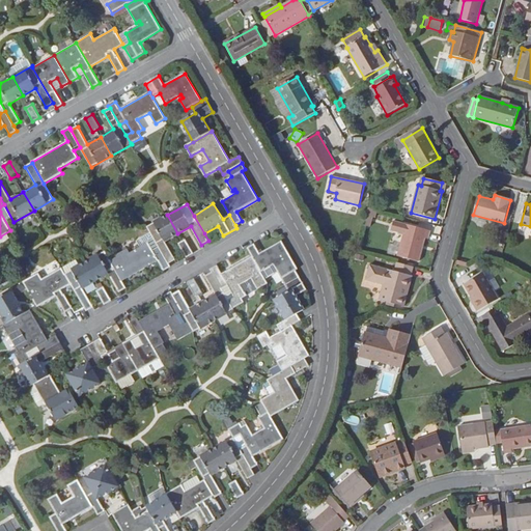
[(371,227),(374,210),(367,208),(364,226),(371,227)]
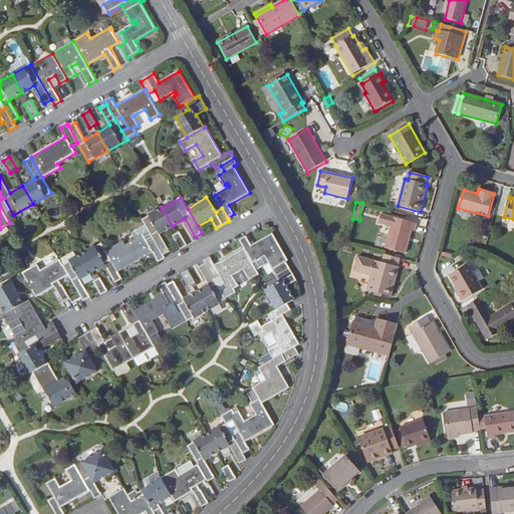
[(160,233),(172,226),(162,208),(143,220),(147,226),(154,239),(163,255),(170,252),(160,233)]
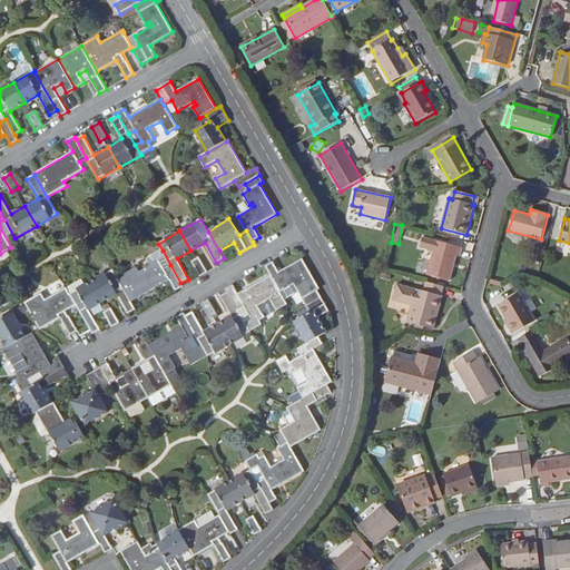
[(462,247),(436,241),(428,275),(450,281),(457,256),(460,256),(462,247)]
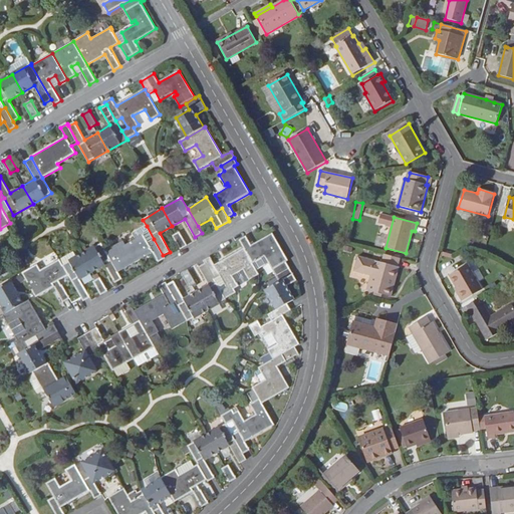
[(147,226),(134,233),(138,239),(144,236),(148,243),(154,239),(147,226)]
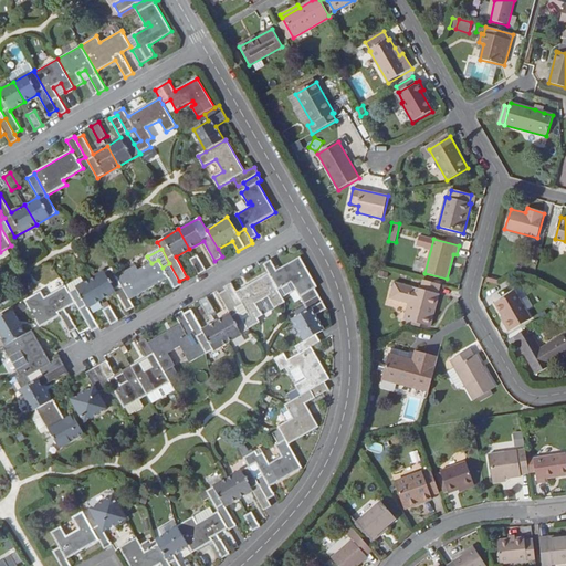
[(198,255),(190,260),(199,274),(207,270),(198,255)]
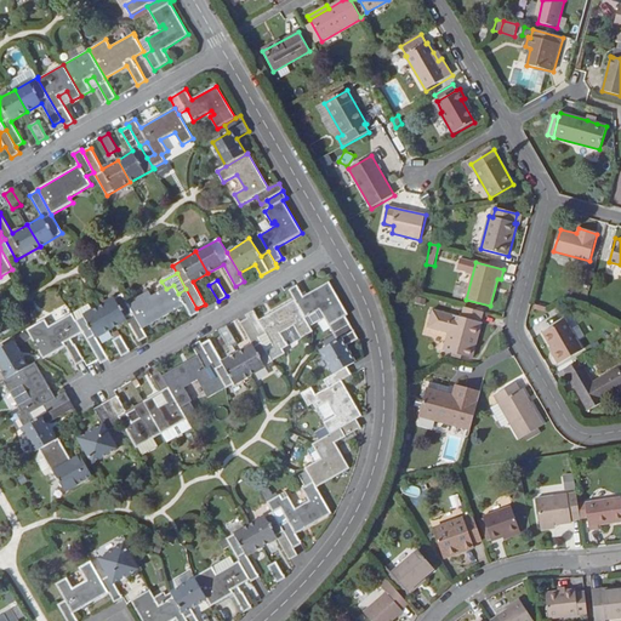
[(334,334),(349,324),(346,317),(348,315),(329,281),(305,295),(298,285),(289,290),(295,300),(305,318),(324,307),(326,311),(323,313),(334,334)]
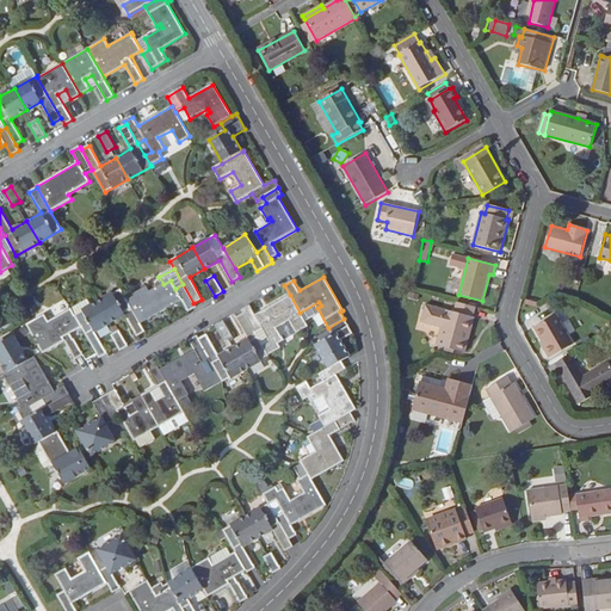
[(193,303),(183,284),(176,289),(171,281),(164,284),(150,291),(147,287),(127,298),(141,323),(181,300),(189,312),(196,307),(193,303)]
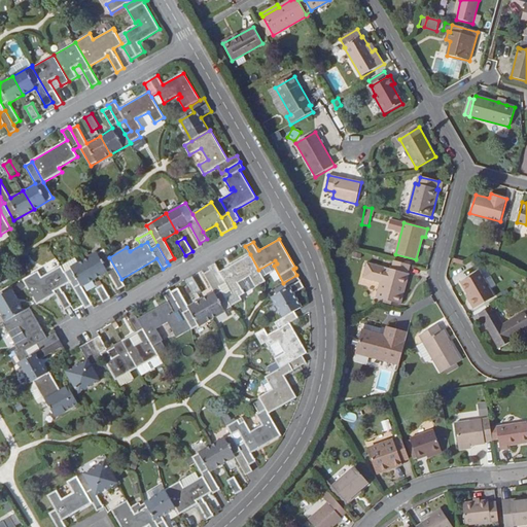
[(126,286),(121,279),(109,257),(104,249),(84,260),(95,279),(108,271),(118,290),(126,286)]
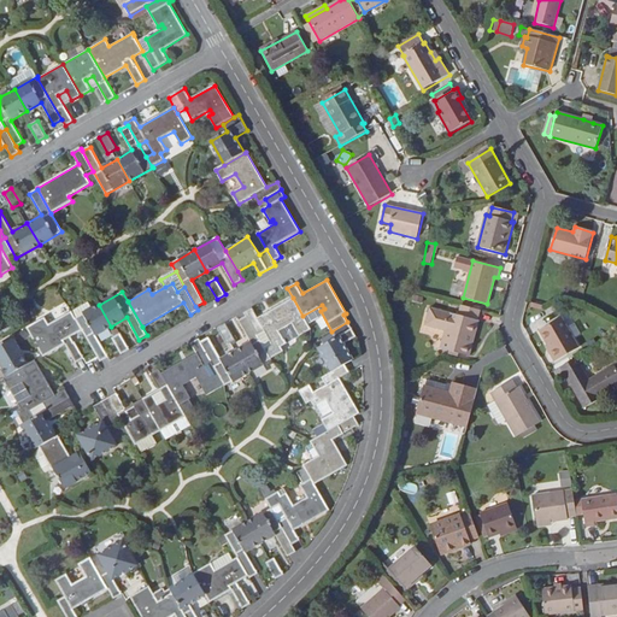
[(265,347),(271,358),(285,351),(280,345),(286,341),(280,330),(293,323),(299,334),(311,329),(303,316),(293,298),(258,318),(252,309),(245,312),(247,316),(259,336),(265,331),(272,344),(265,347)]
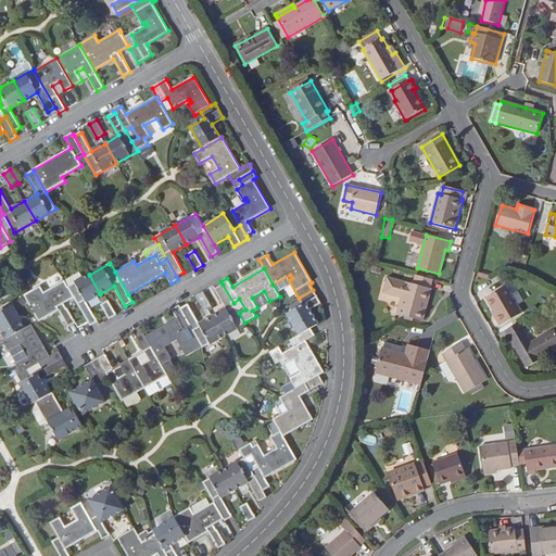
[(87,302),(100,294),(89,275),(67,287),(74,298),(90,326),(98,321),(87,302)]
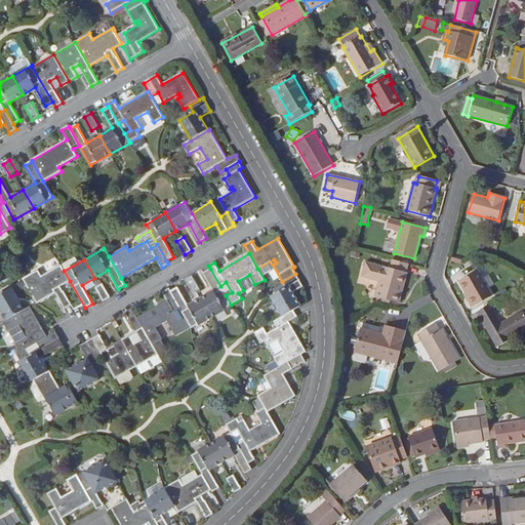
[(409,265),(399,261),(397,270),(366,261),(361,277),(378,281),(374,295),(400,303),(408,273),(407,273),(409,265)]
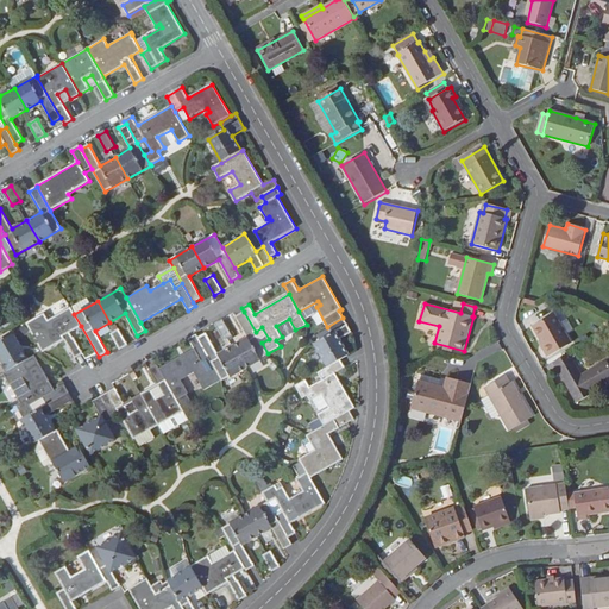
[(81,326),(74,314),(71,308),(49,321),(44,313),(26,324),(43,351),(64,339),(75,358),(83,353),(70,332),(81,326)]
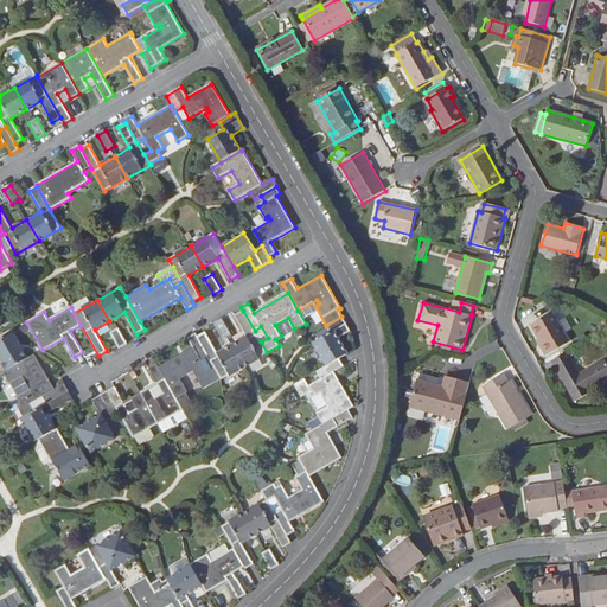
[(232,346),(244,366),(267,352),(261,342),(255,331),(243,311),(235,315),(247,337),(232,346)]
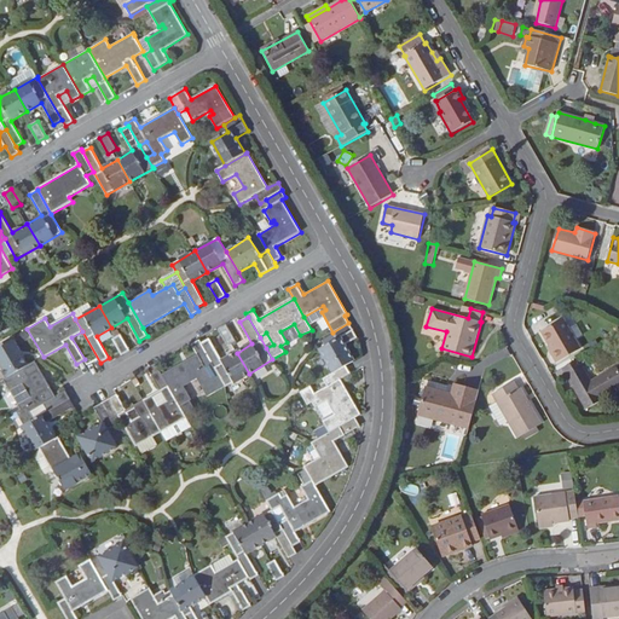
[(9,318),(0,322),(0,323),(6,334),(16,329),(9,318)]
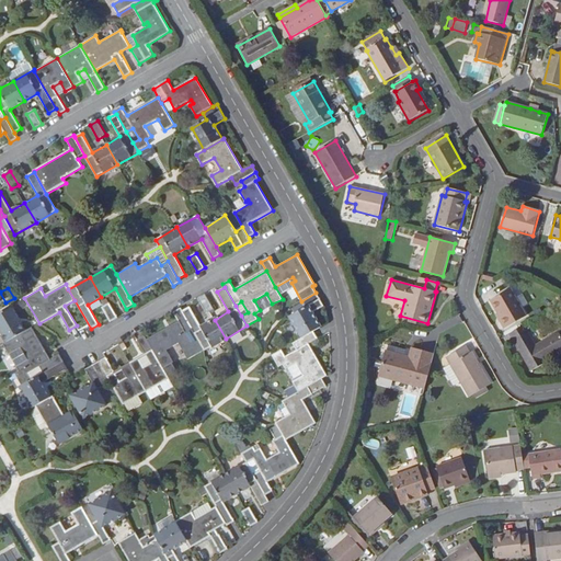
[(512,289),(490,301),(497,312),(495,313),(505,329),(527,317),(512,289)]
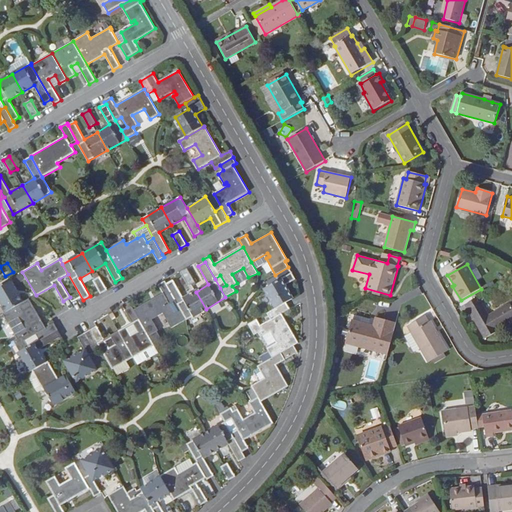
[(295,280),(288,267),(275,275),(278,281),(267,289),(277,309),(287,303),(293,300),(285,286),(295,280)]
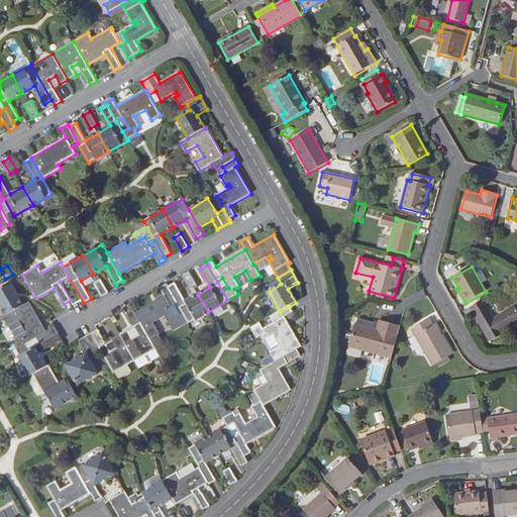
[(183,275),(191,289),(197,285),(190,271),(183,275)]
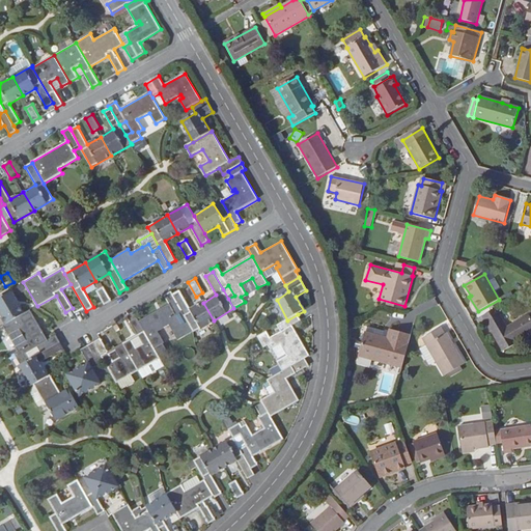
[(234,296),(228,285),(223,289),(228,299),(234,296)]
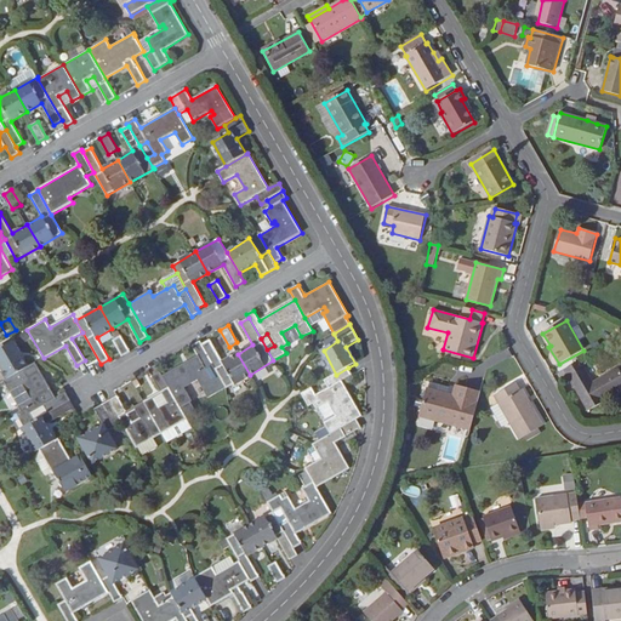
[(121,335),(113,340),(123,355),(131,352),(121,335)]
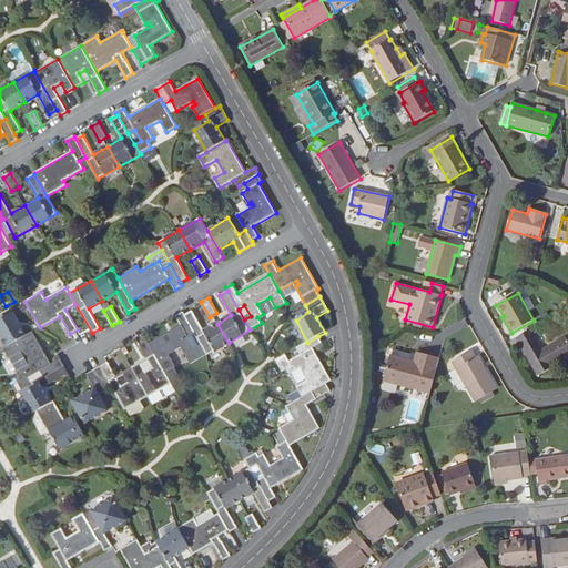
[(0,333),(8,345),(21,337),(24,335),(10,311),(0,316),(0,333)]
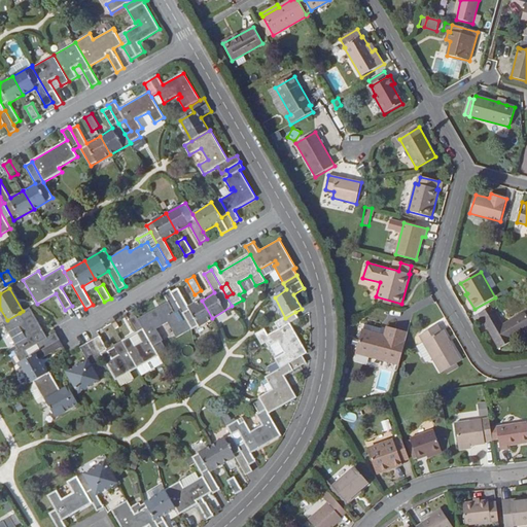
[(181,310),(172,293),(170,289),(164,293),(168,302),(138,319),(159,355),(167,351),(162,342),(163,341),(156,330),(169,323),(178,338),(192,329),(187,321),(181,324),(175,313),(181,310)]
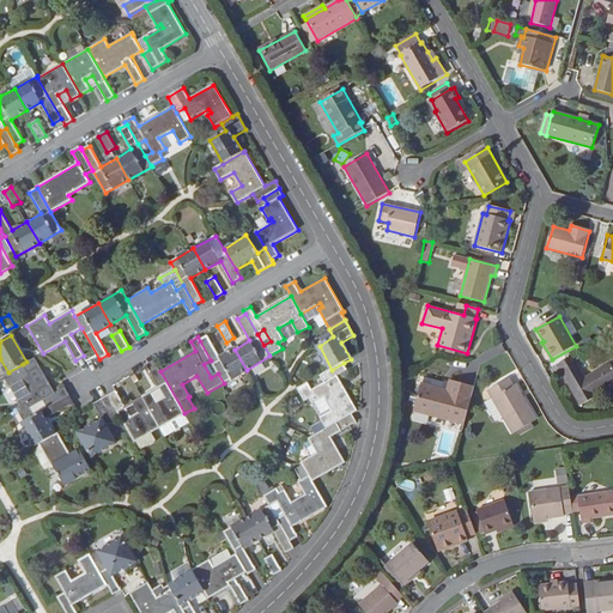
[(224,383),(247,370),(235,350),(220,358),(207,337),(200,341),(211,360),(218,374),(224,383)]
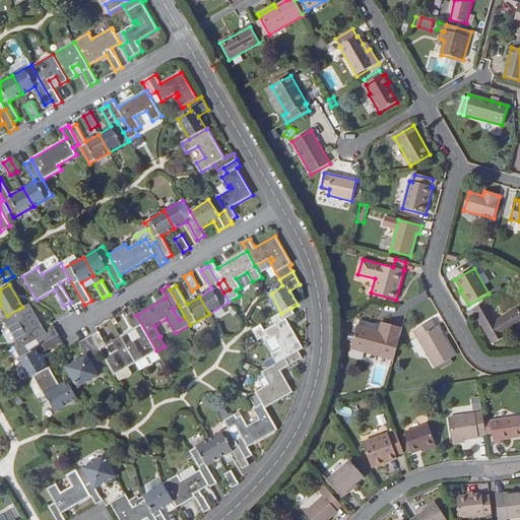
[(486,302),(472,310),(493,344),(507,336),(505,334),(518,326),(519,325),(519,310),(518,308),(497,320),(486,302)]
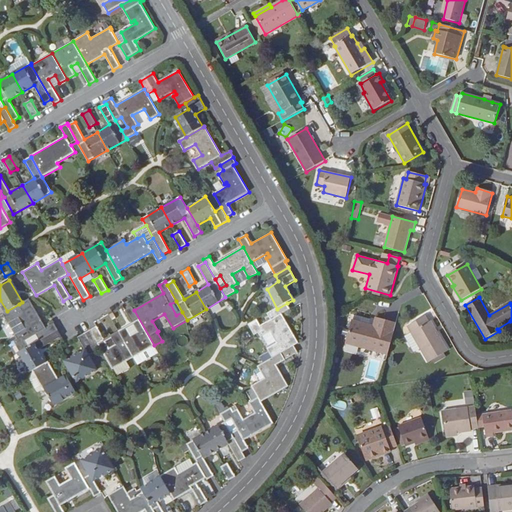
[(29,298),(22,302),(19,304),(7,311),(3,313),(8,322),(10,321),(18,316),(25,327),(17,332),(19,337),(13,340),(19,351),(28,346),(24,340),(35,333),(38,340),(57,329),(53,323),(46,327),(29,298)]
